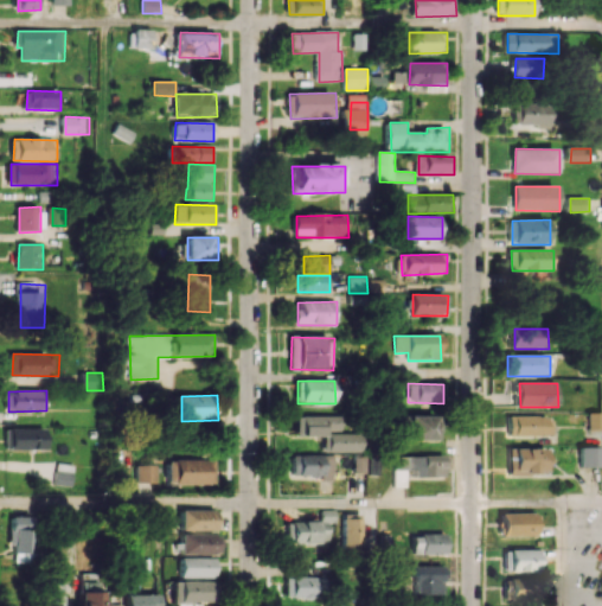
[(601,414),(590,414),(591,432),(601,431),(601,414)]
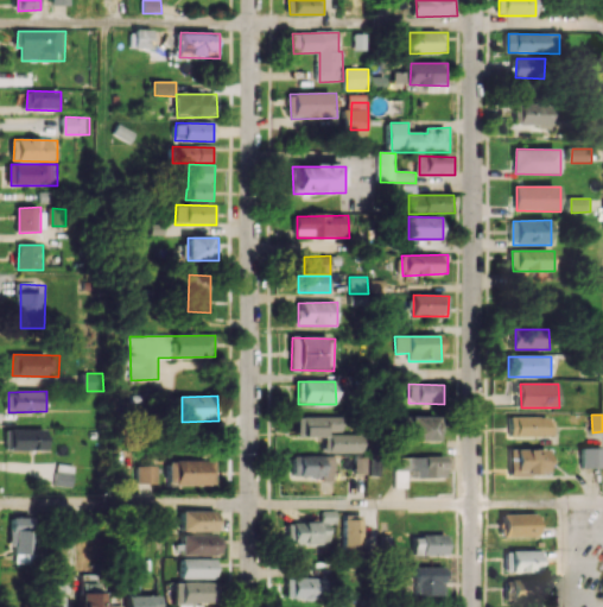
[(297,437),(325,437),(325,432),(342,432),(342,417),(297,418),(297,437)]
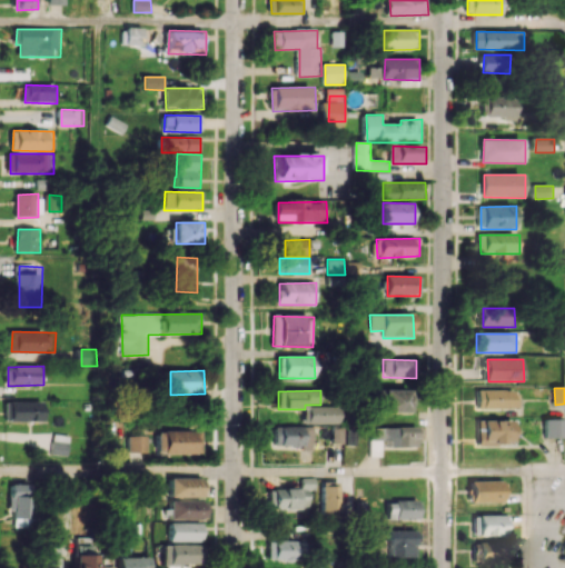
[(413,391),(369,390),(369,412),(412,414),(413,391)]
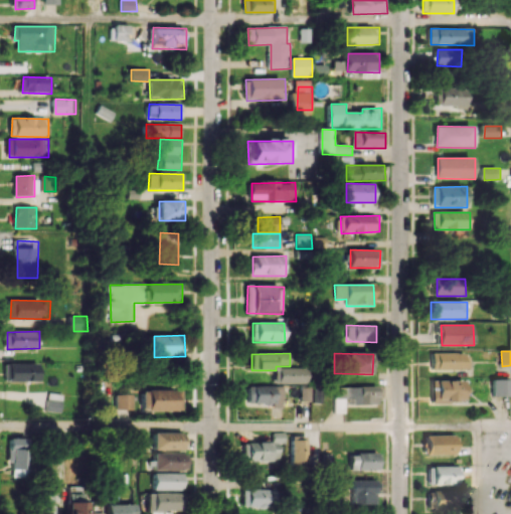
[(432,371),(471,370),(470,353),(432,354),(432,371)]
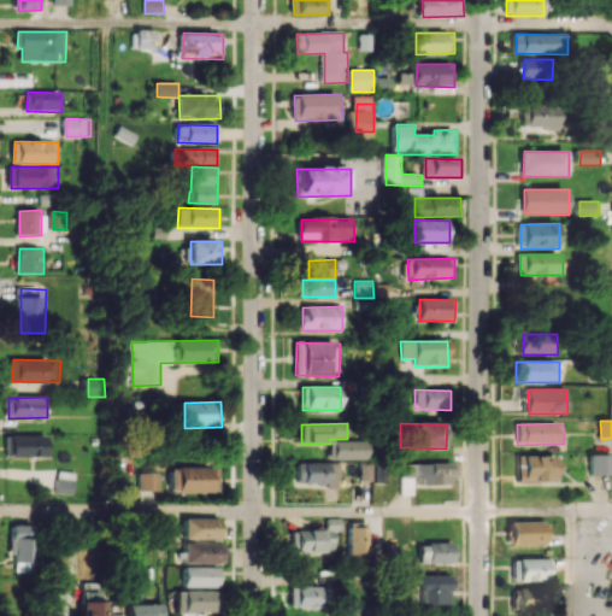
[(9,436),(10,458),(49,458),(49,436),(9,436)]
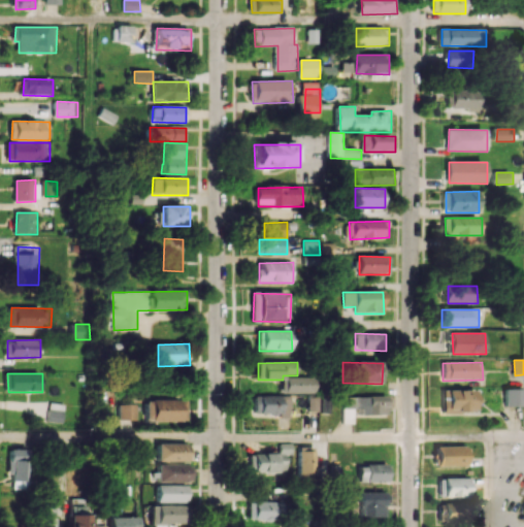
[(315,394),(315,377),(282,377),(282,394),(315,394)]
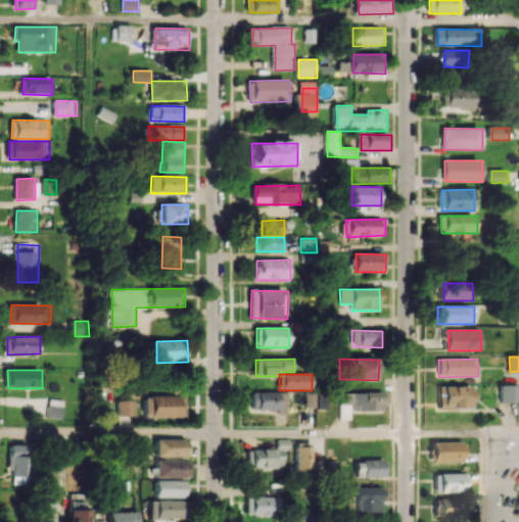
[(472,409),(472,386),(438,387),(438,410),(472,409)]
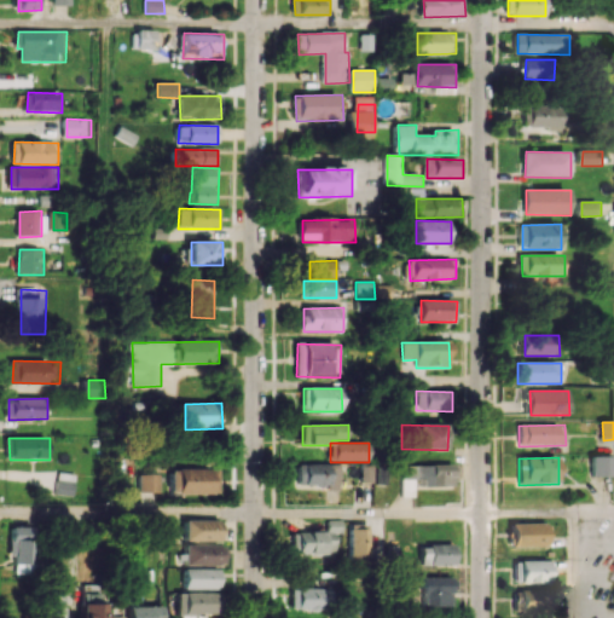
[(613,457),(594,457),(594,478),(613,477),(613,457)]
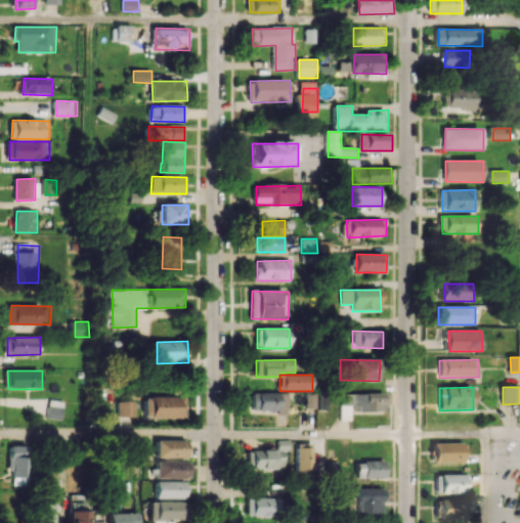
[(254,393),(253,411),(289,411),(289,393),(254,393)]
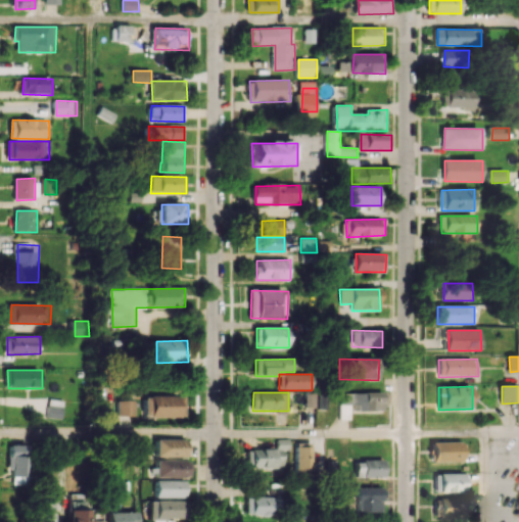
[(307,393),(307,408),(325,409),(326,394),(307,393)]
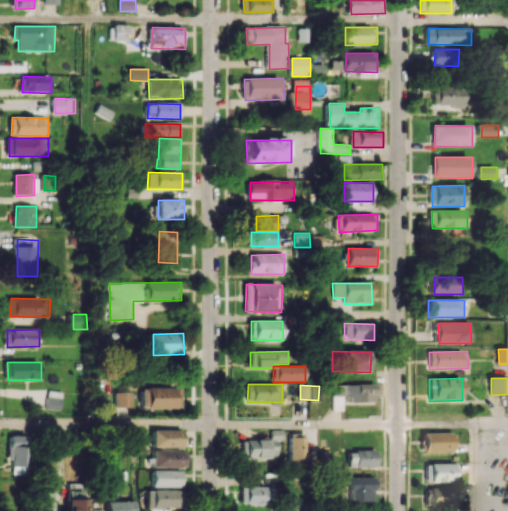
[(344,411),(343,402),(375,401),(374,385),(332,386),(333,411),(344,411)]
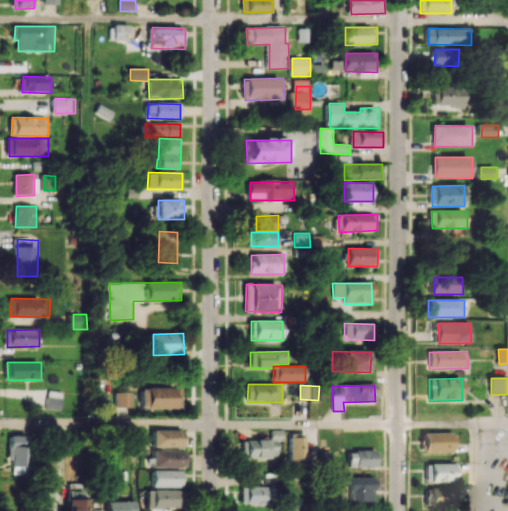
[(145,409),(184,408),(184,388),(144,388),(145,409)]
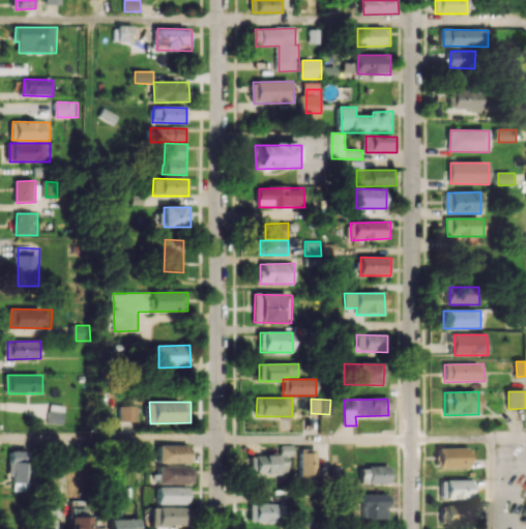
[(53,423),(68,425),(71,407),(55,405),(53,423)]
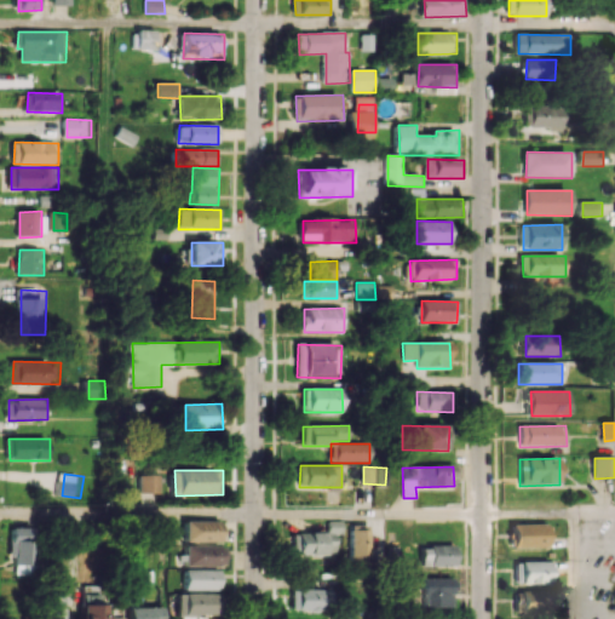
[(144,494),(166,494),(166,476),(144,475),(144,494)]
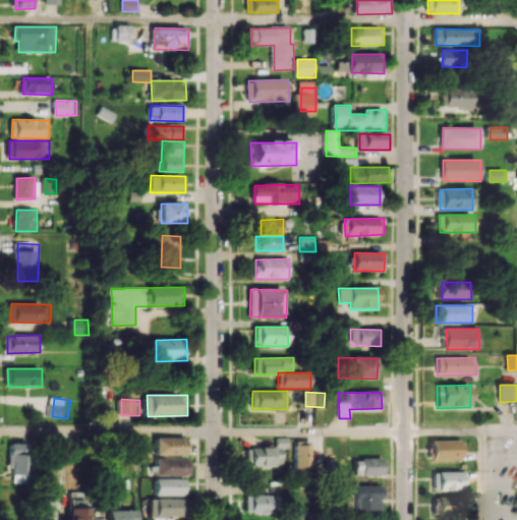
[(187,438),(158,439),(158,456),(187,456),(187,438)]
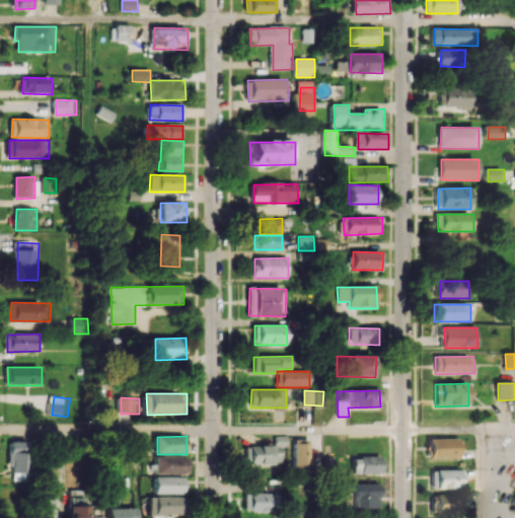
[(247,446),(247,464),(284,465),(285,437),(278,437),(278,446),(247,446)]
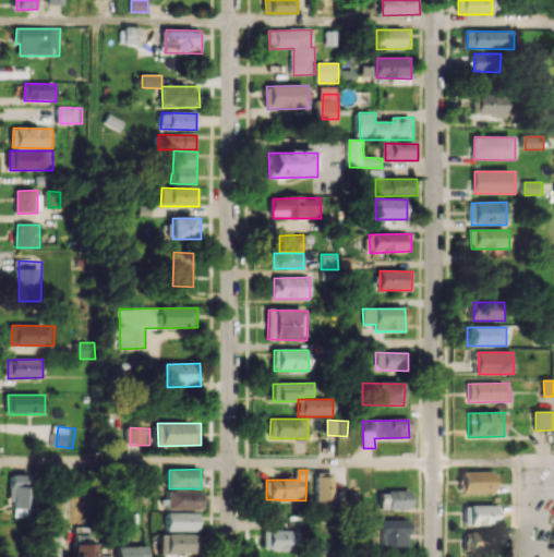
[(464,494),(498,493),(498,472),(462,473),(464,494)]
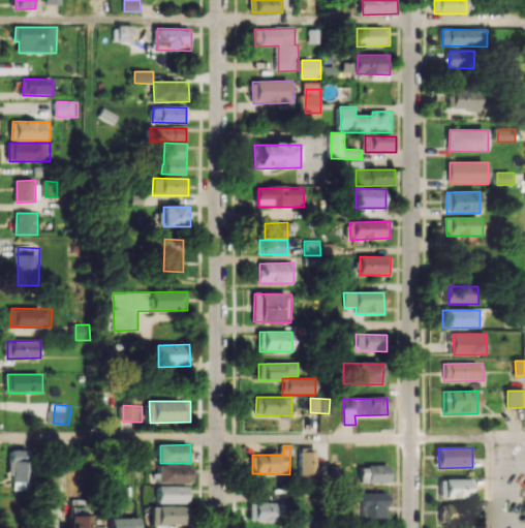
[(32,451),(12,451),(12,484),(32,483),(32,451)]
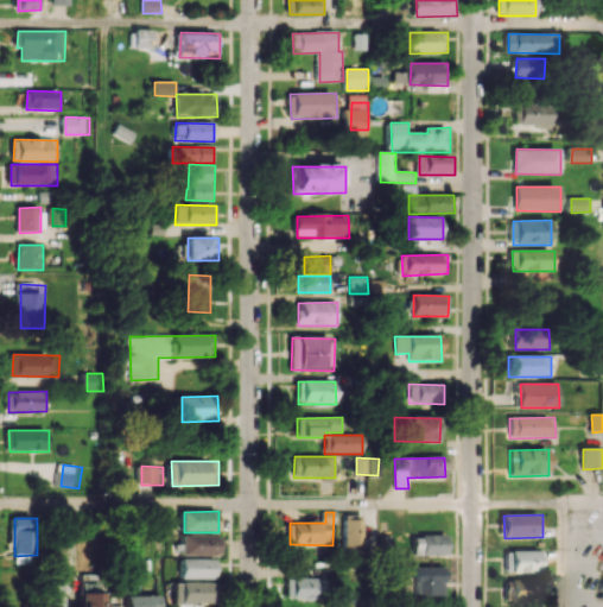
[(346,518),(346,545),(363,547),(363,519),(346,518)]
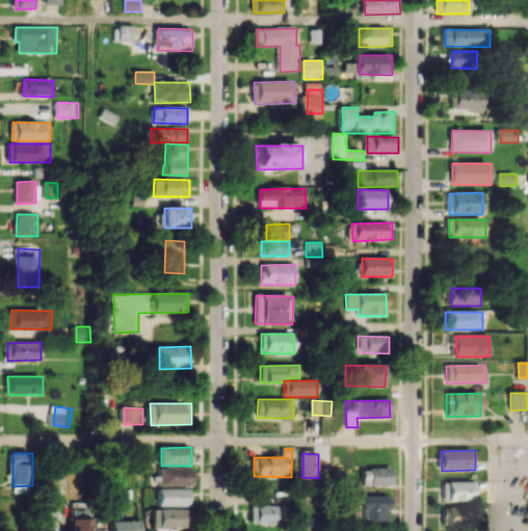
[(161,486),(196,486),(196,469),(161,469),(161,486)]
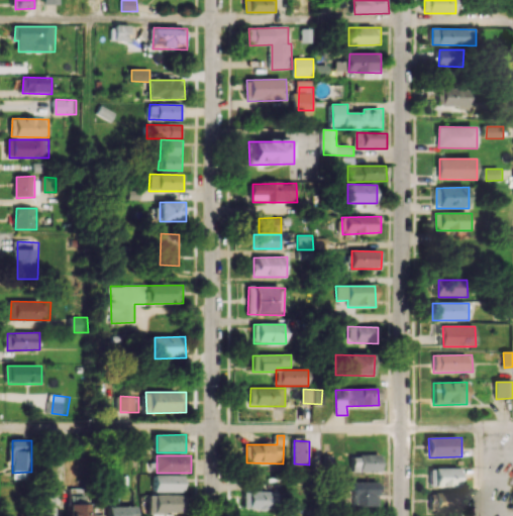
[(379,473),(378,455),(350,455),(350,474),(379,473)]
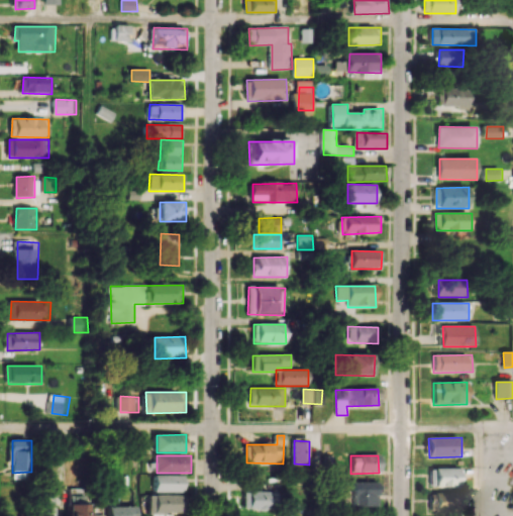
[(432,469),(432,487),(463,488),(463,469),(432,469)]
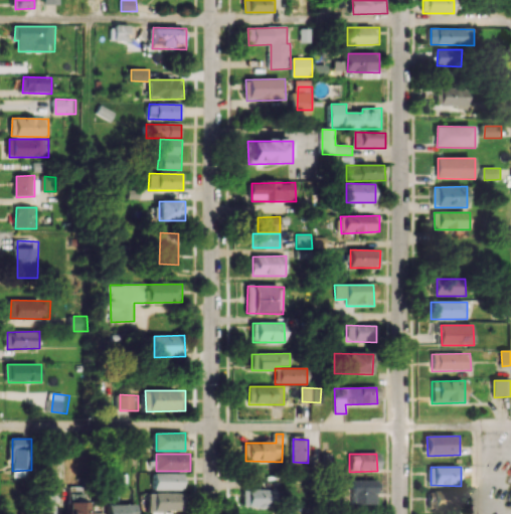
[(156,490),(185,490),(185,474),(156,474),(156,490)]
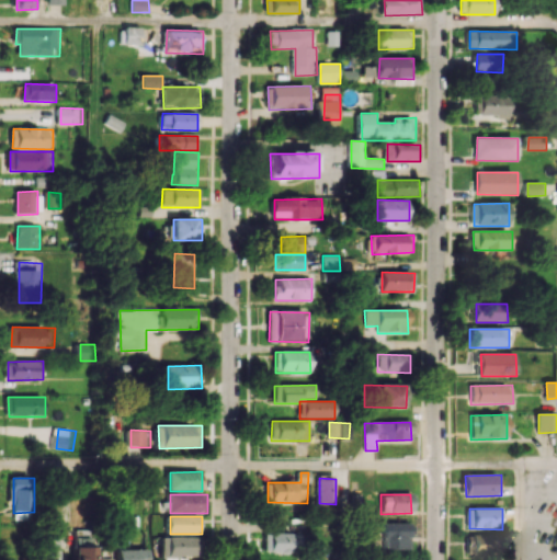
[(408,524),(381,524),(381,550),(408,551),(408,524)]
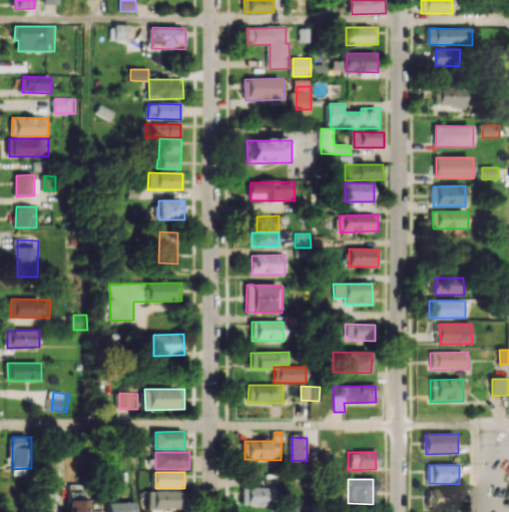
[(244,488),(244,506),(280,505),(280,487),(244,488)]
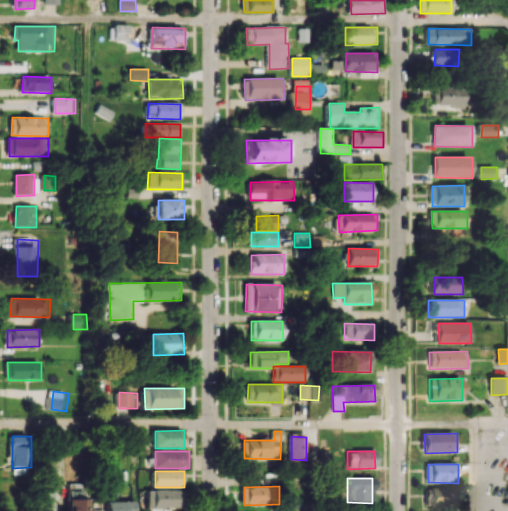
[(428,508),(451,507),(450,488),(428,489),(428,508)]
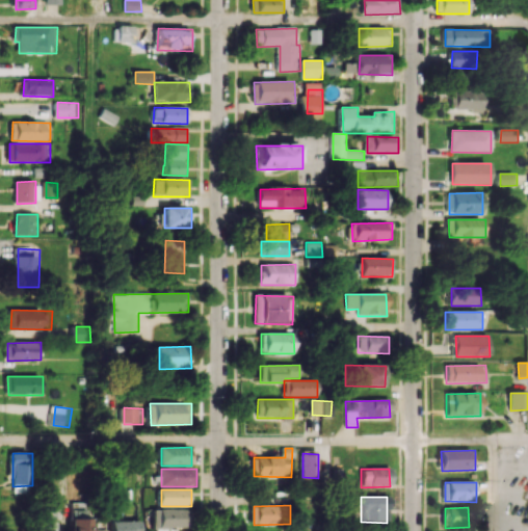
[(155,529),(192,528),(191,510),(155,510),(155,529)]
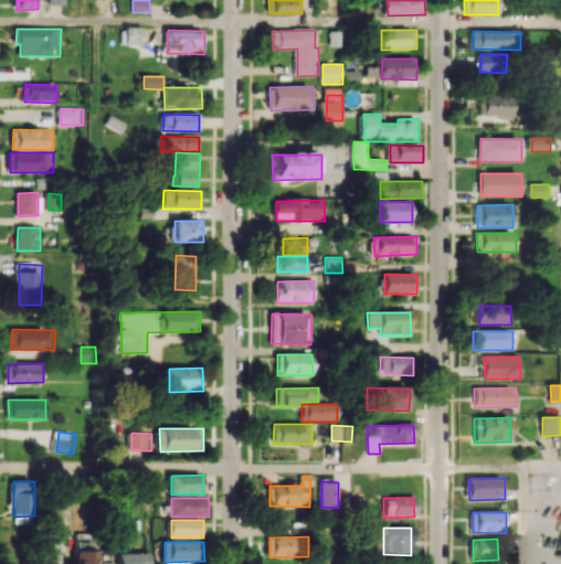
[(63,563),(63,543),(46,543),(48,563),(63,563)]
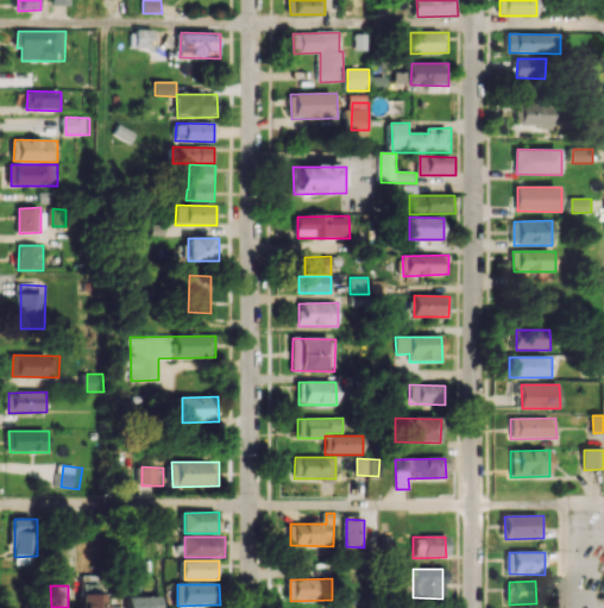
[(107,607),(108,595),(83,595),(83,607),(107,607)]
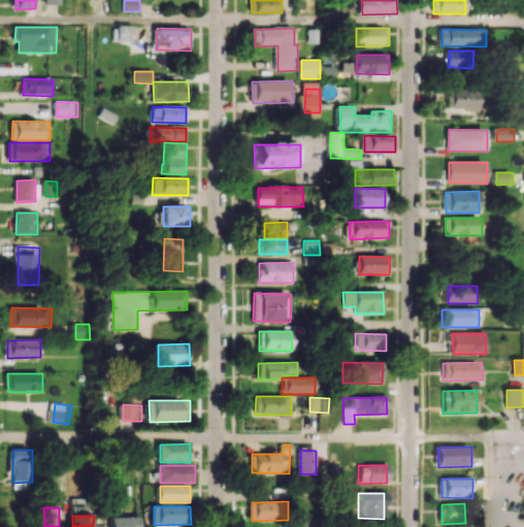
[(142,526),(142,518),(113,518),(113,526),(142,526)]
